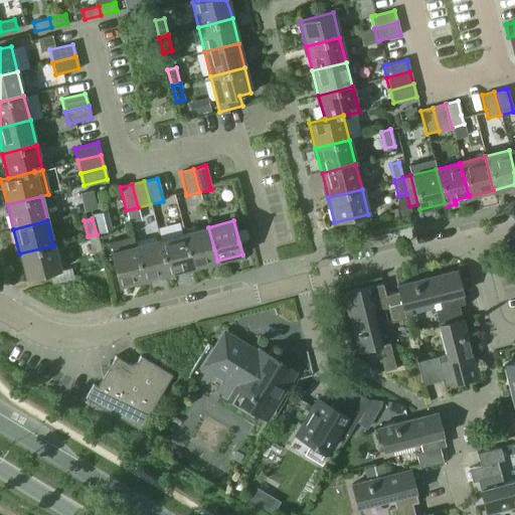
[(183,233),(192,268),(217,261),(208,227),(183,233)]
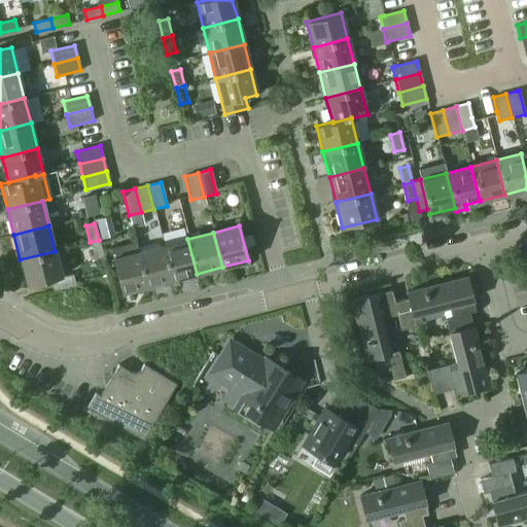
[(163,245),(172,280),(197,274),(187,239),(163,245)]
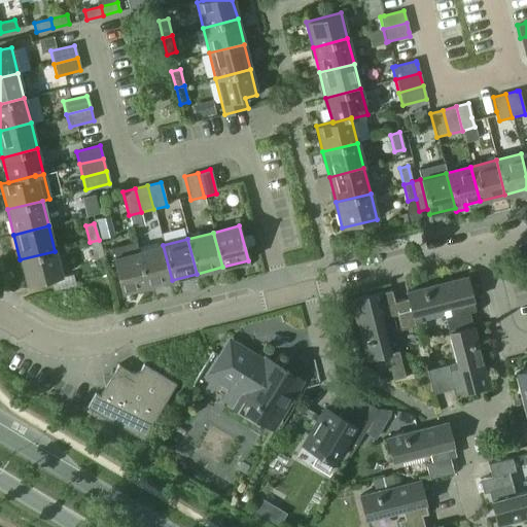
[(90,242),(94,258),(103,256),(99,240),(90,242)]
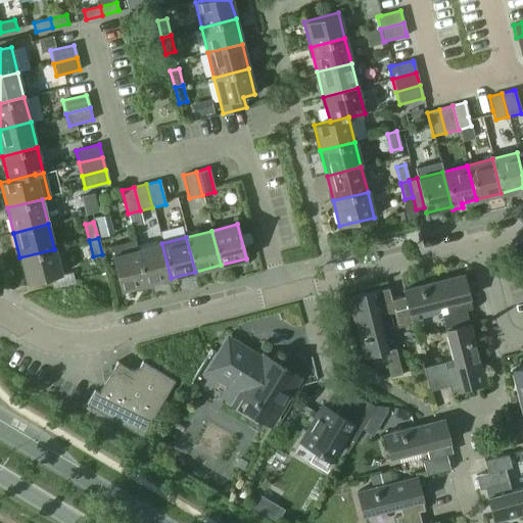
[(108,246),(120,290),(145,284),(137,249),(134,240),(108,246)]
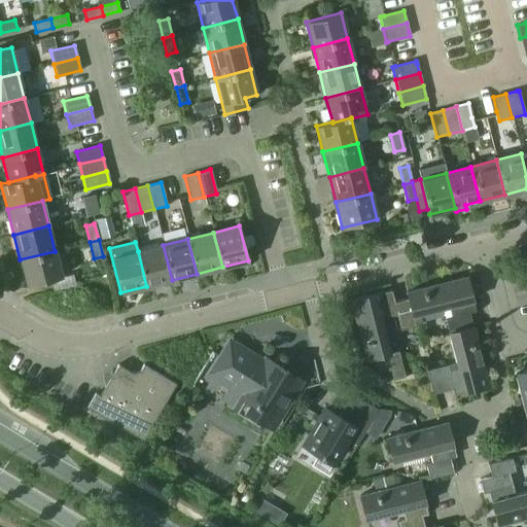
[(138,251),(146,286),(172,280),(163,245),(138,251)]
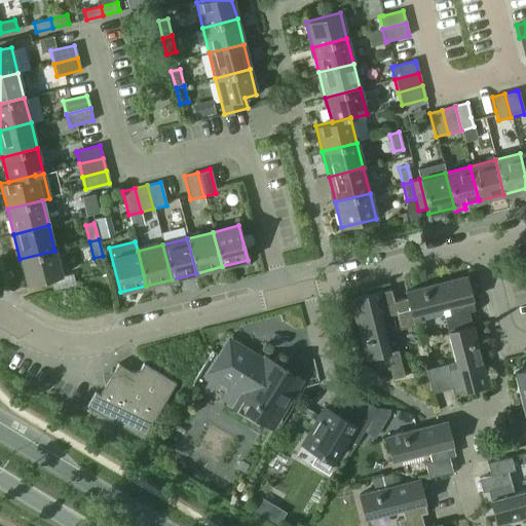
[(20,259),(27,285),(61,276),(54,251),(20,259)]
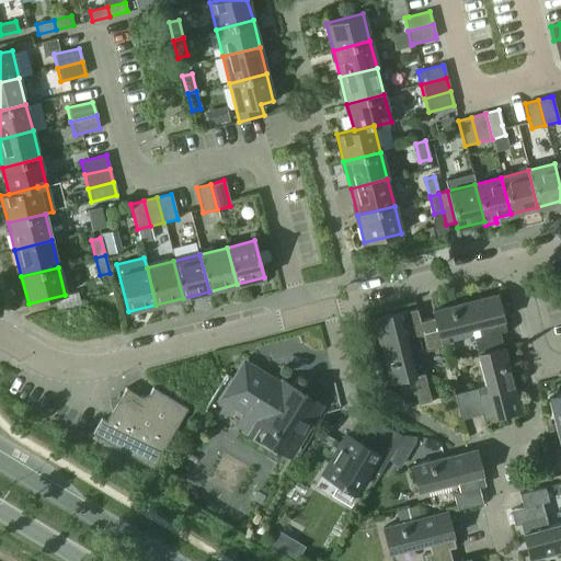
[(477,354),(502,347),(499,333),(505,331),(496,295),(432,311),(434,318),(438,336),(439,336),(442,346),(448,344),(446,334),(477,327),(479,336),(472,339),(477,354)]
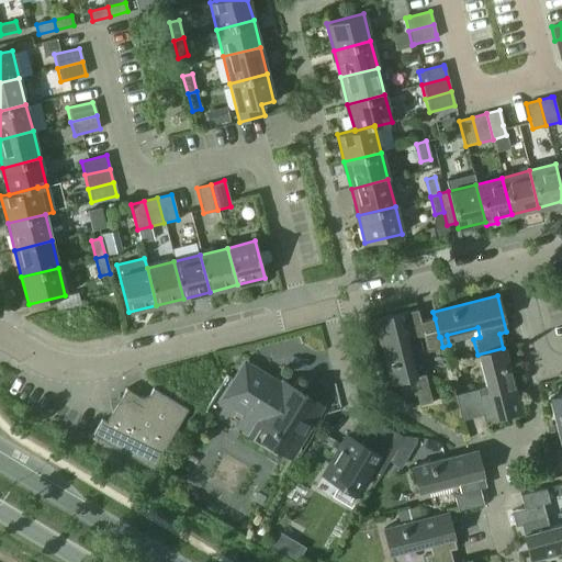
[(439,337),(435,318),(419,322),(416,310),(374,319),(390,384),(398,381),(403,397),(416,394),(418,405),(431,402),(424,374),(415,377),(406,339),(422,335),(426,350),(442,347),(440,337),(439,337)]
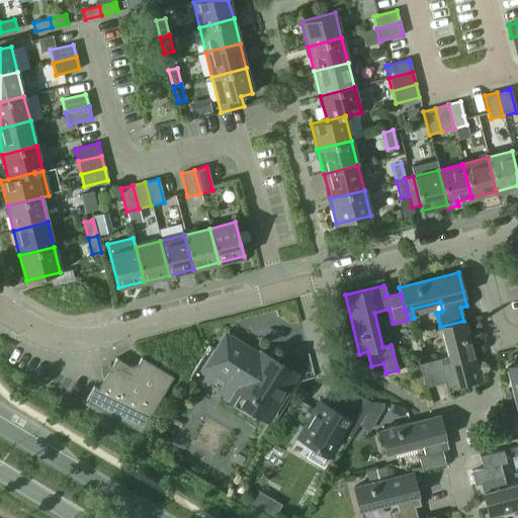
[(444,382),(445,389),(479,379),(463,321),(440,327),(449,362),(440,364),(439,358),(419,363),(425,387),(444,382)]
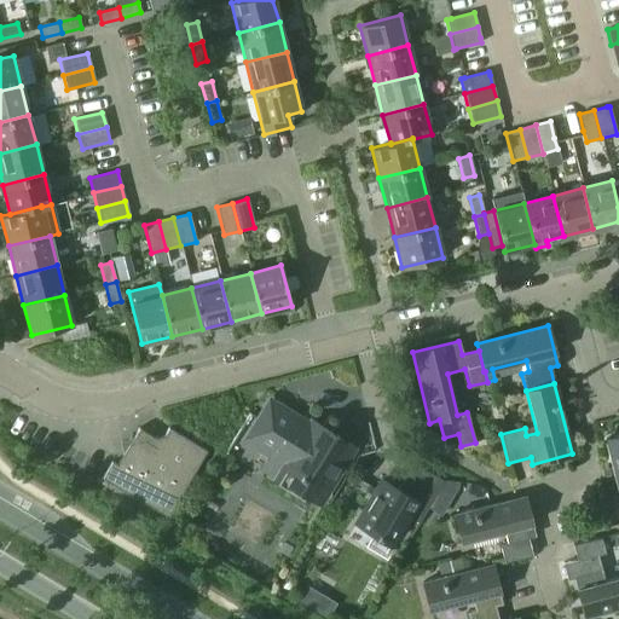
[(291,487),(318,503),(353,447),(322,427),(318,432),(268,401),(246,439),(285,463),(283,468),(298,476),(291,487)]
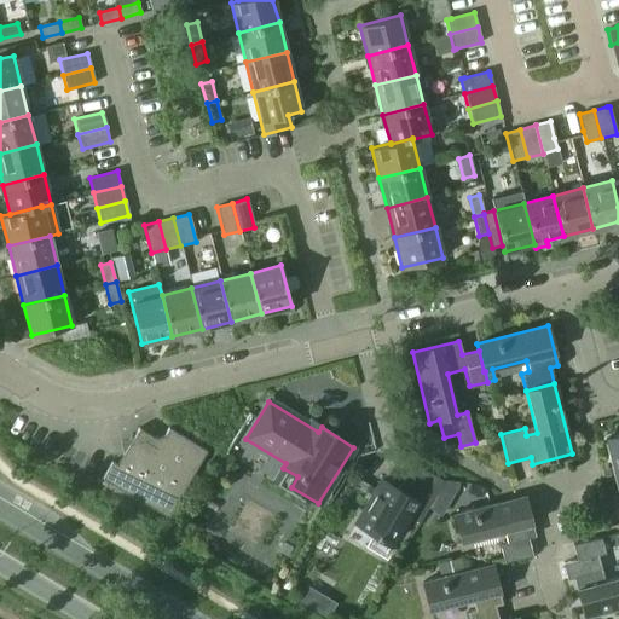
[(618,435),(605,439),(618,493),(618,435)]
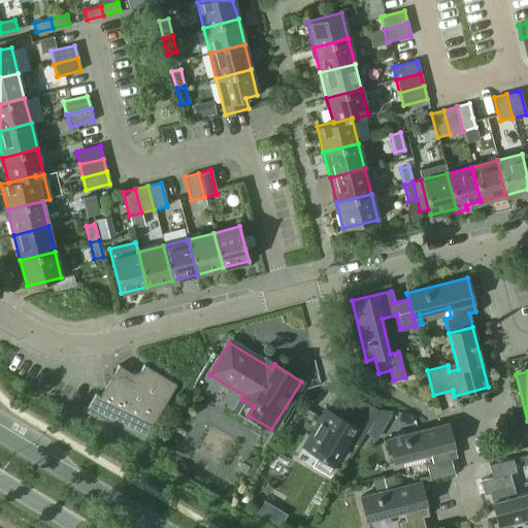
[(87,407),(142,440),(168,396),(155,388),(154,385),(150,386),(136,377),(133,382),(122,375),(103,381),(104,387),(99,396),(95,394),(87,407)]
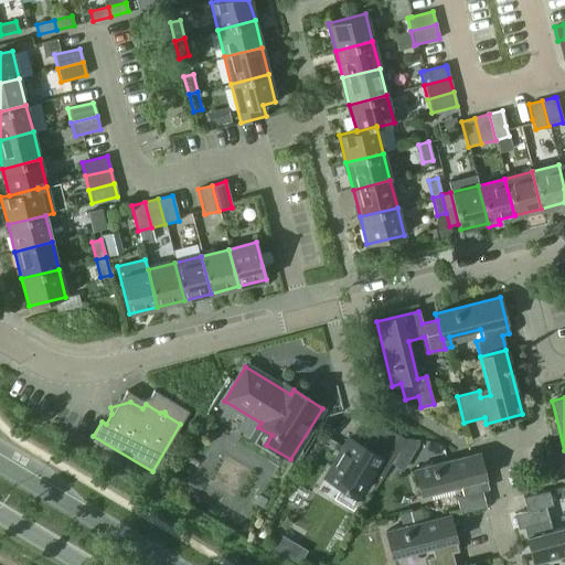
[(324,478),(354,497),(369,472),(380,479),(390,462),(404,439),(376,423),(362,447),(348,438),(324,478)]
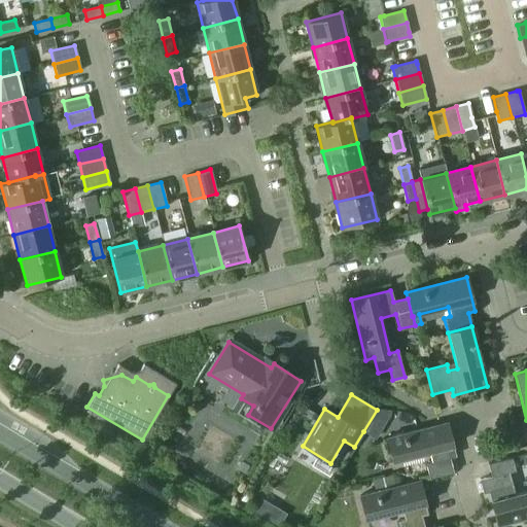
[(386,411),(377,410),(363,431),(375,438),(386,420),(386,411)]
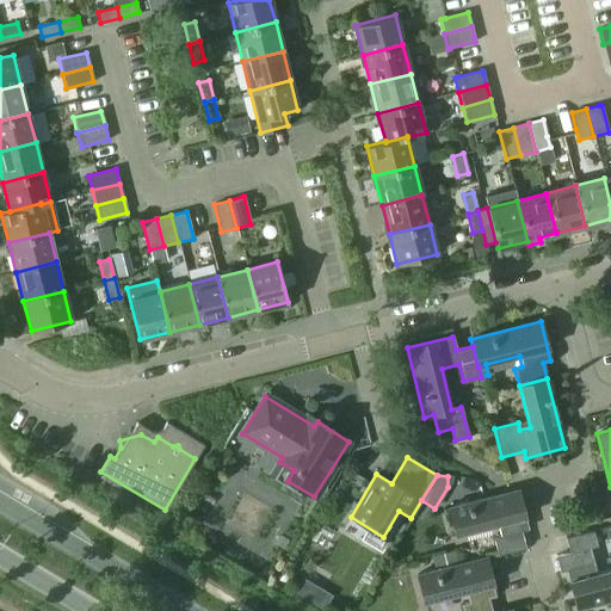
[(457,483),(461,493),(473,489),(470,480),(457,483)]
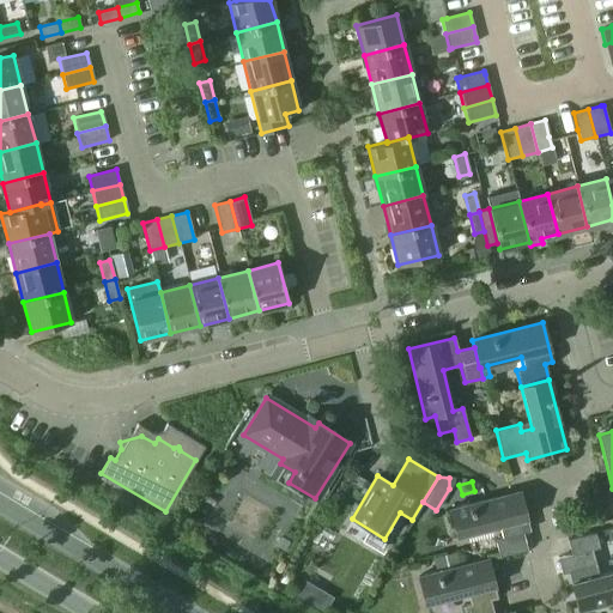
[(495,539),(499,557),(527,550),(522,533),(529,530),(519,491),(449,509),(456,538),(498,527),(502,536),(495,539)]
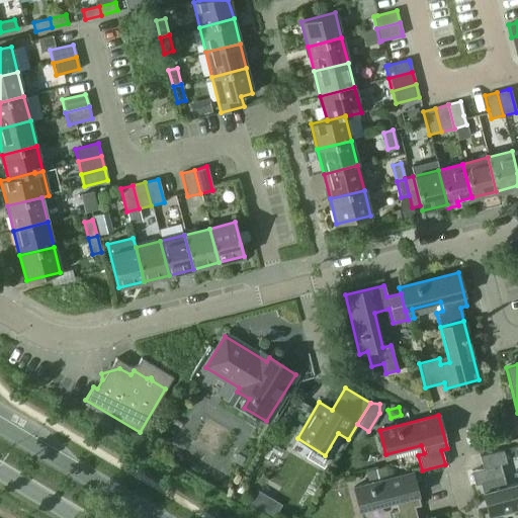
[(480,483),(488,516),(517,508),(517,483),(506,487),(500,464),(506,463),(503,450),(479,456),(483,469),(490,467),(493,480),(480,483)]
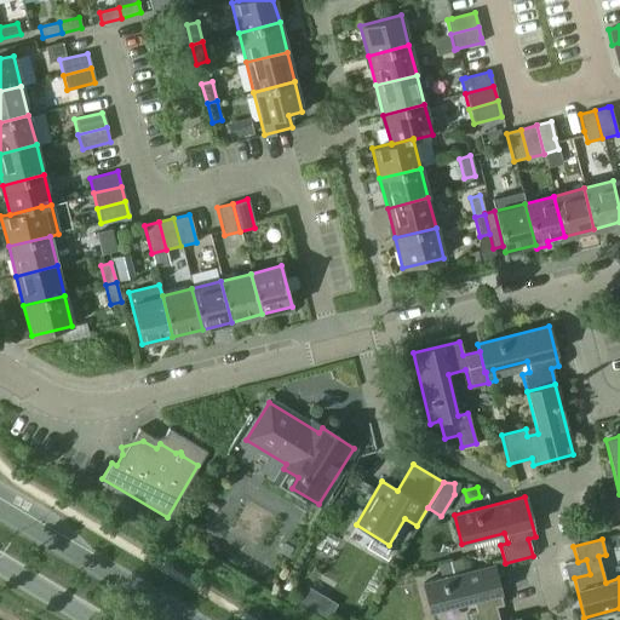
[(453,575),(464,573),(460,558),(449,562),(453,575)]
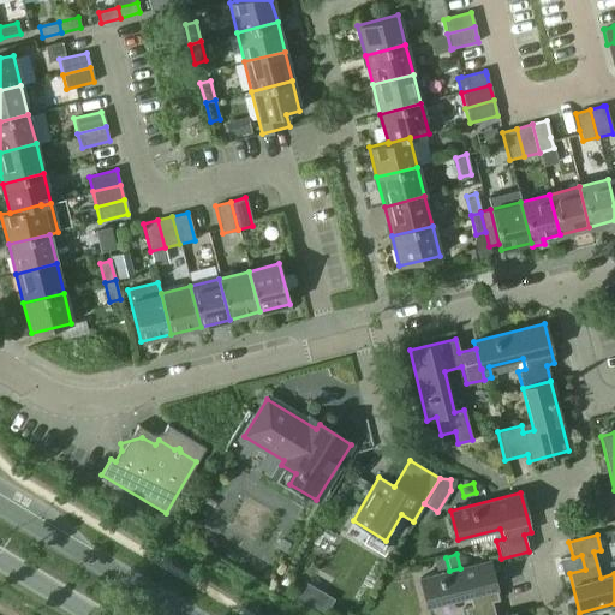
[(464,608),(465,614),(495,614),(491,602),(499,601),(489,561),(460,568),(449,571),(446,557),(435,560),(439,574),(419,579),(427,607),(469,596),(471,607),(464,608)]
